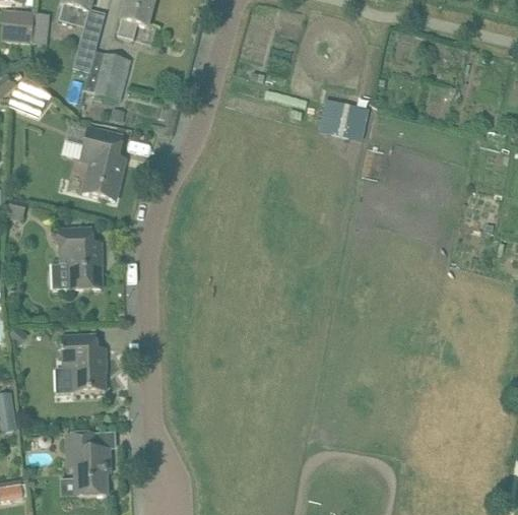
[(64,0),(64,2),(60,19),(76,24),(78,17),(87,19),(92,0),(64,0)]
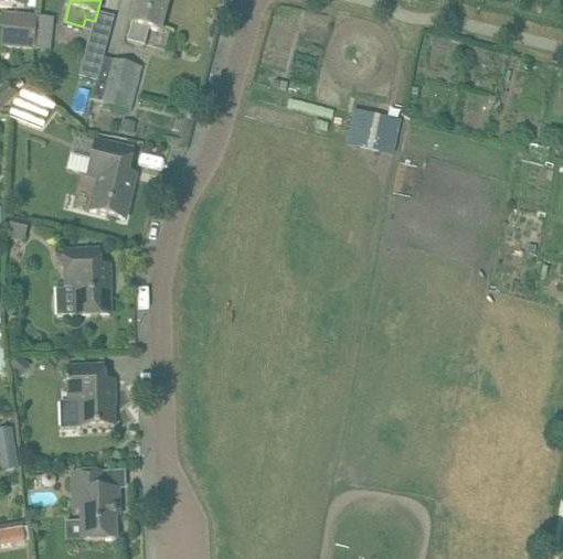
[(146,42),(151,24),(161,27),(169,0),(138,0),(128,36),(146,42)]
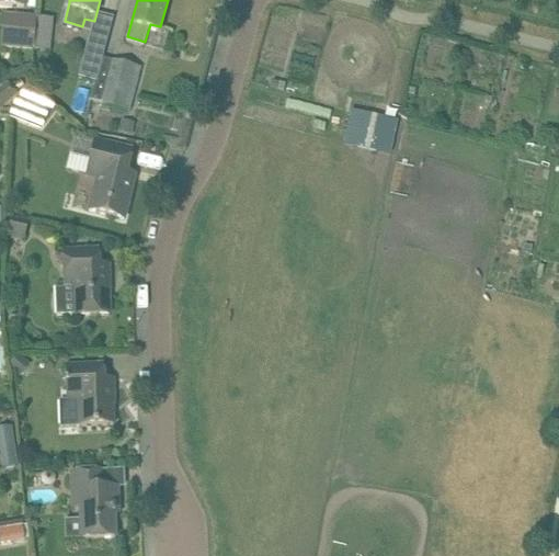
[(6,9),(2,43),(34,46),(38,12),(6,9)]
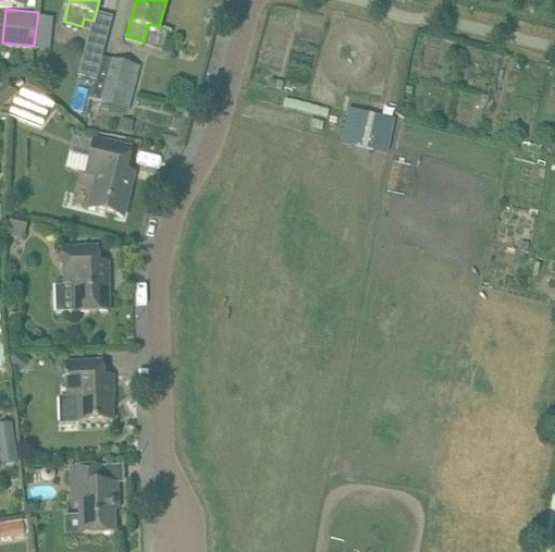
[(78,72),(97,77),(109,29),(91,25),(78,72)]
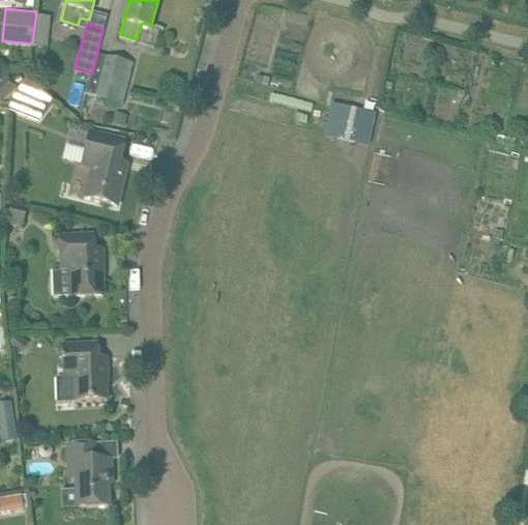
[(134,59),(98,49),(88,90),(97,93),(97,94),(122,100),(134,59)]
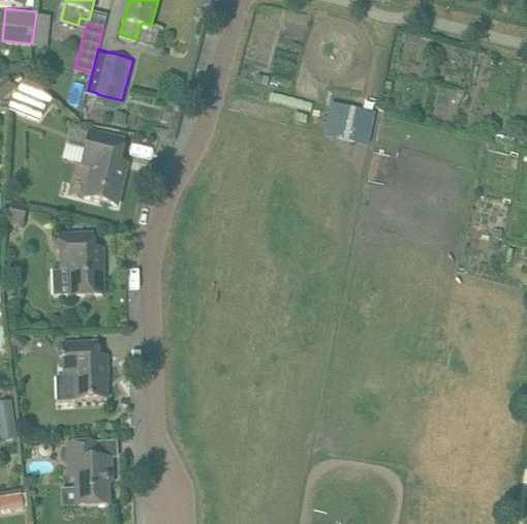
[(8,73),(0,81),(0,99),(1,101),(20,86),(8,73)]
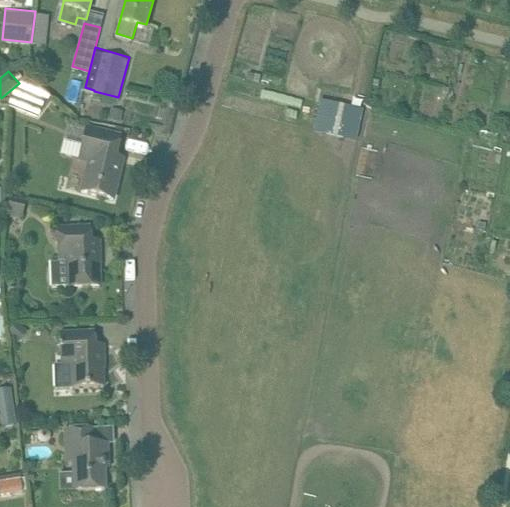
[(28,76),(11,91),(43,111),(54,96),(28,76)]
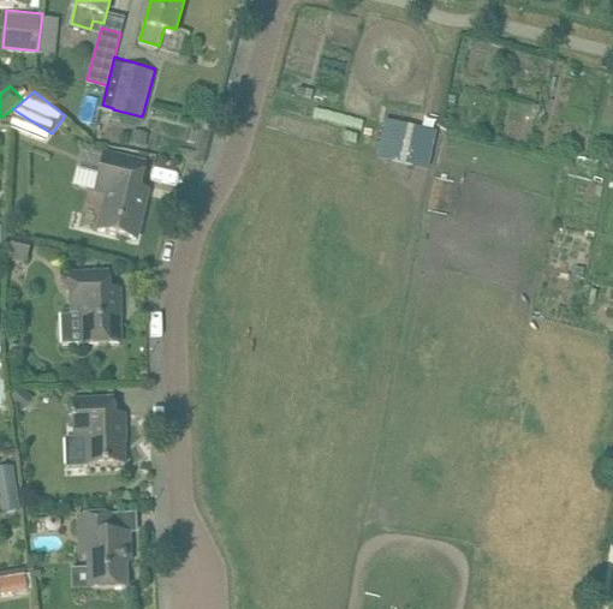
[(408,155),(411,120),(387,118),(384,153),(408,155)]
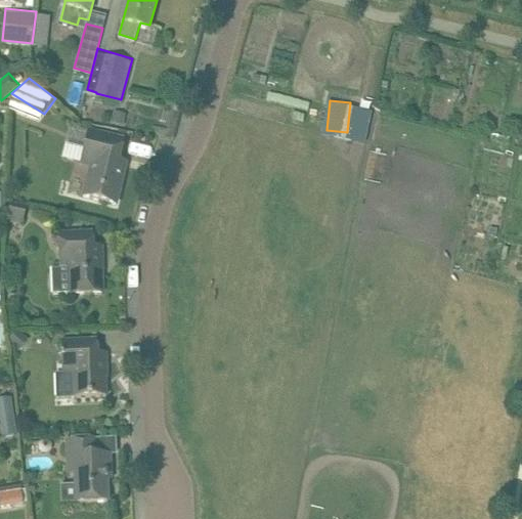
[(353,135),(373,137),(376,105),(356,103),(353,135)]
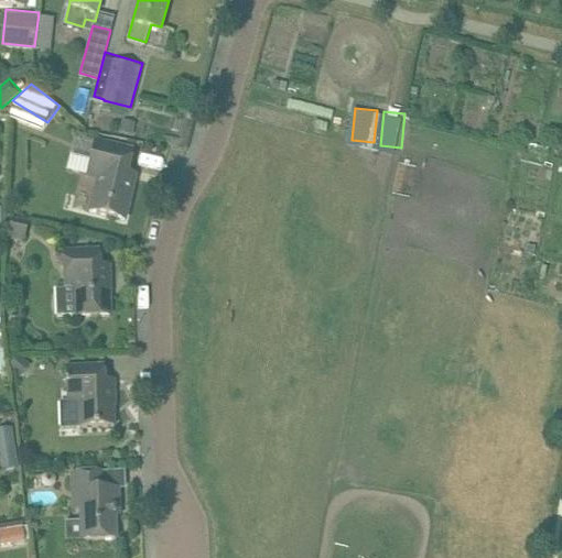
[(134,146),(114,141),(97,137),(90,163),(88,174),(98,176),(90,207),(127,216),(138,171),(129,168),(134,146)]
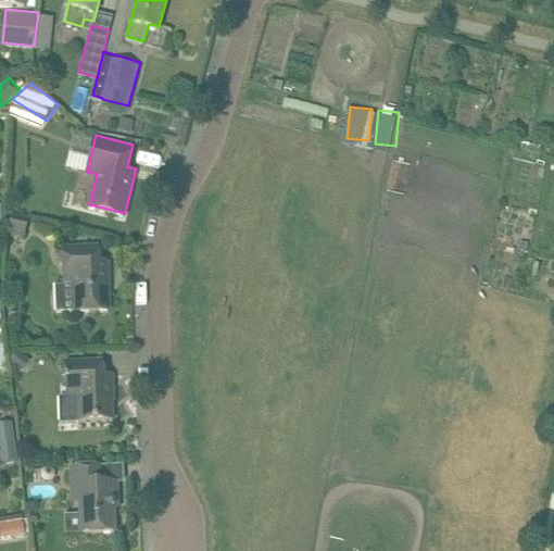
[(26,232),(29,215),(13,211),(10,228),(26,232)]
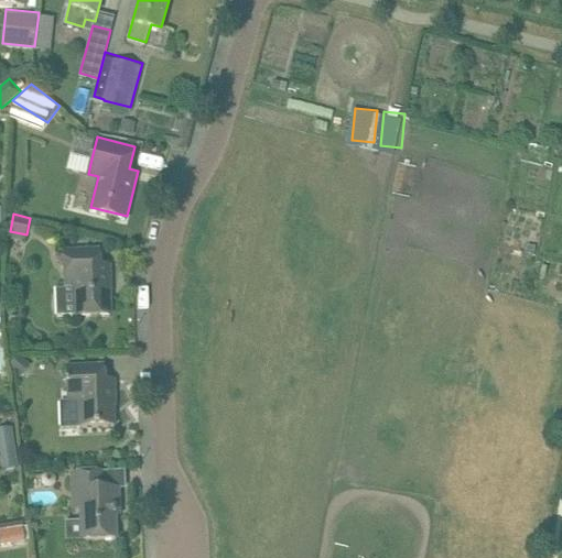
[(100,247),(78,247),(65,248),(66,283),(75,283),(76,313),(112,312),(111,290),(112,290),(111,261),(101,262),(100,247)]
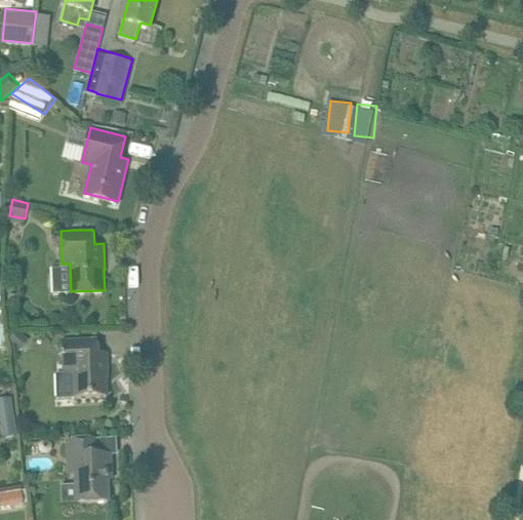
[(98,336),(78,337),(62,338),(64,371),(74,371),(74,395),(108,393),(107,374),(109,374),(109,361),(107,361),(107,350),(99,350),(98,336)]
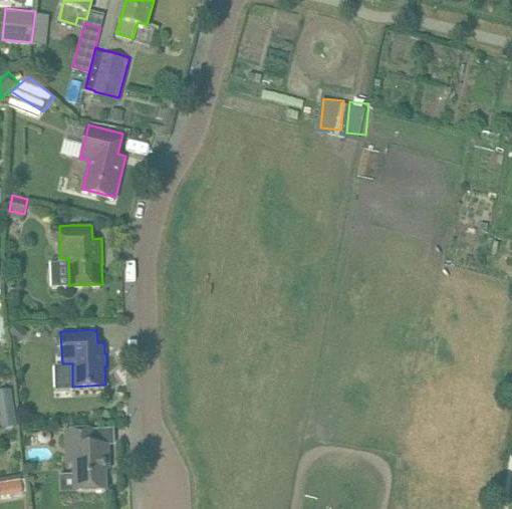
[(15,385),(0,387),(0,391),(4,424),(20,422),(15,385)]
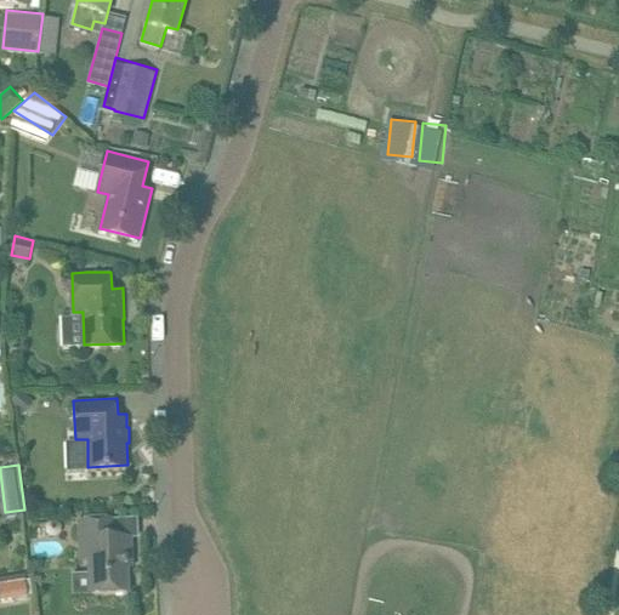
[(114,516),(90,517),(80,517),(81,556),(90,556),(92,591),(130,590),(129,564),(134,564),(132,534),(115,535),(114,516)]
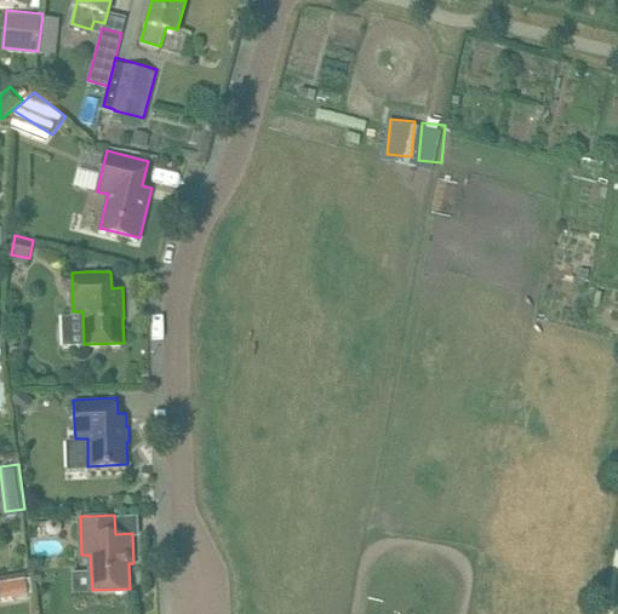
[(0,578),(0,587),(1,596),(30,591),(29,583),(33,583),(32,577),(28,577),(28,574),(0,578)]
